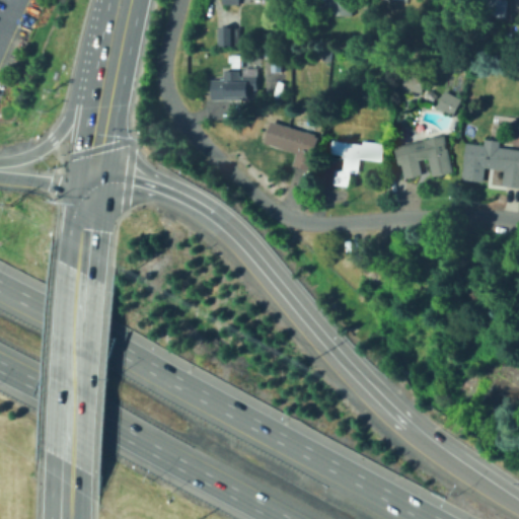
[(353,0),(354,15),(327,15),(328,4),(325,4),(325,0),(353,0)]
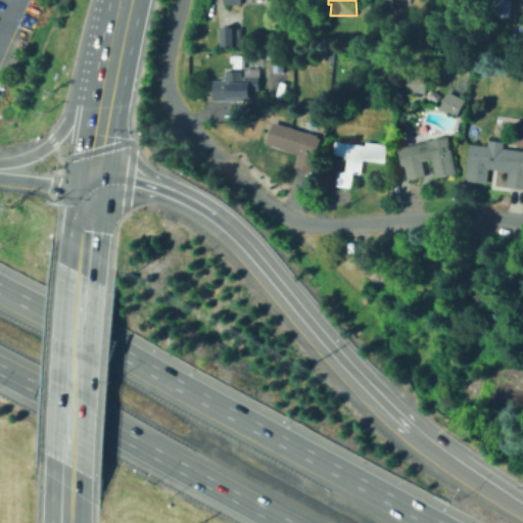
[(491,0),(505,0),(511,1),(508,19),(489,16),(491,0)]
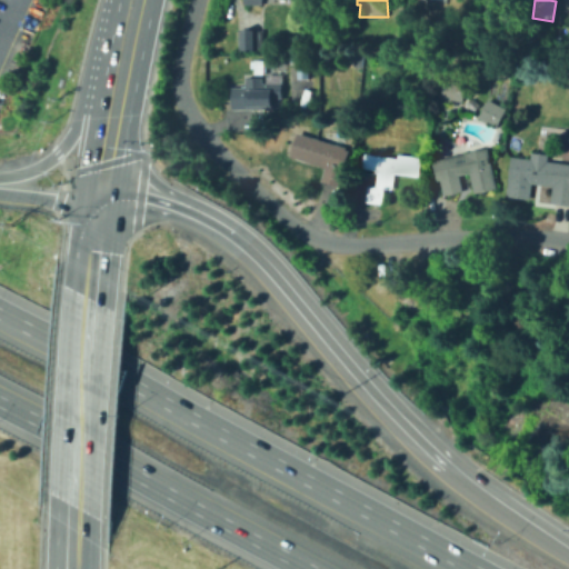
[(241,49),(240,30),(263,29),(265,49),(241,49)]
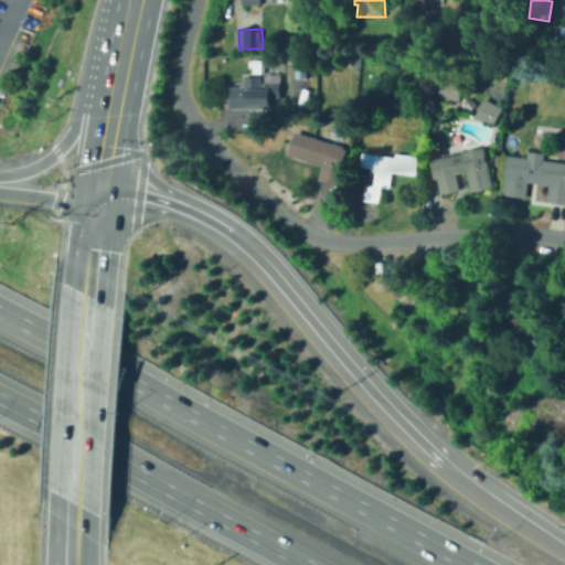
[(456,72),(456,81),(459,81),(458,100),(437,99),(438,78),(444,78),(445,71),(456,72)]
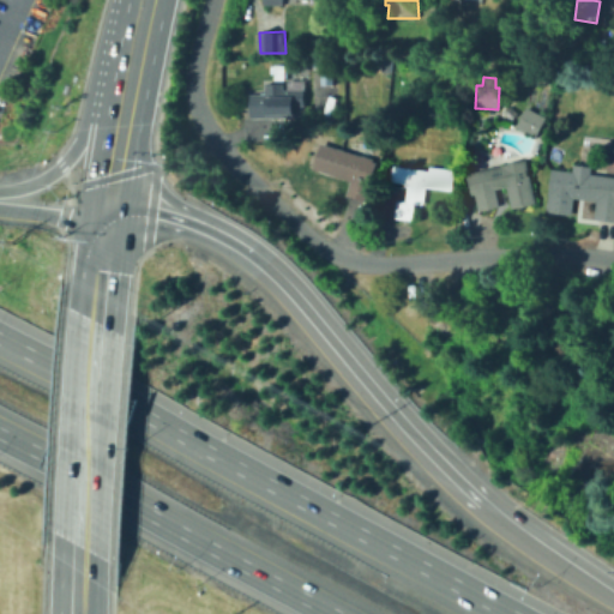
[(252,119),(251,95),(266,94),(266,84),(286,83),(286,90),(306,89),(307,106),(296,106),(298,116),(252,119)]
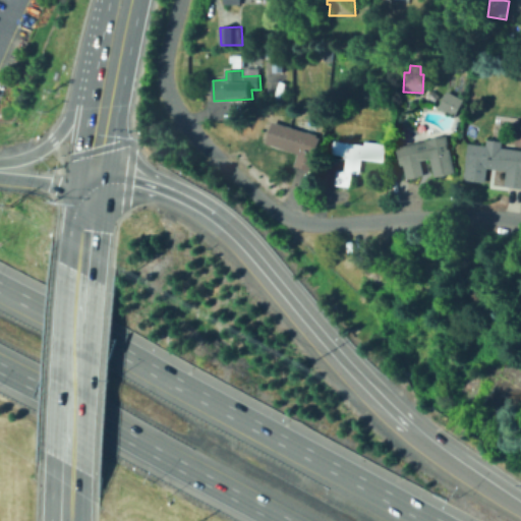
[(438,95),(432,100),(425,94),(430,88),(438,95)]
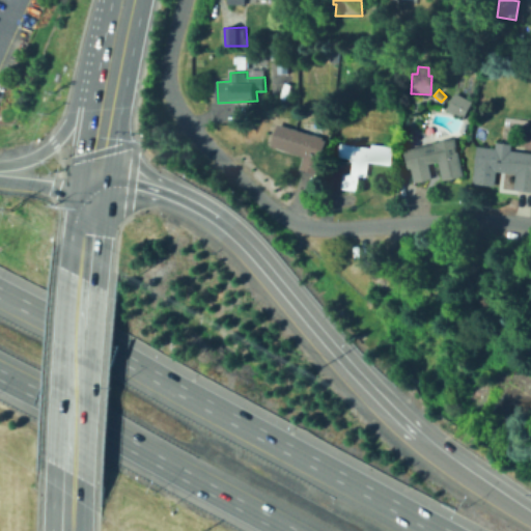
[(471,100),(462,116),(445,107),(454,90),(471,100)]
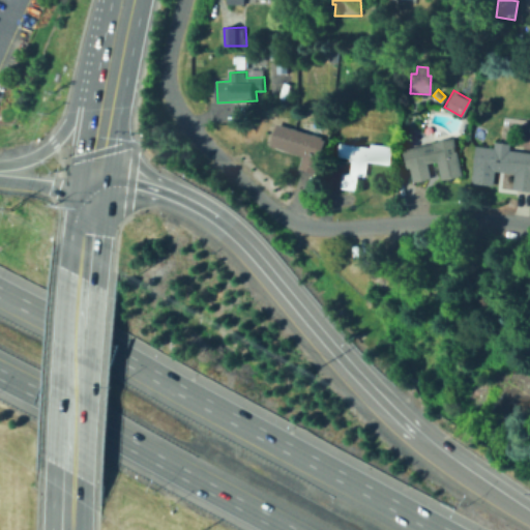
[(316,173),(300,167),(304,156),(270,145),(278,123),(327,141),(316,173)]
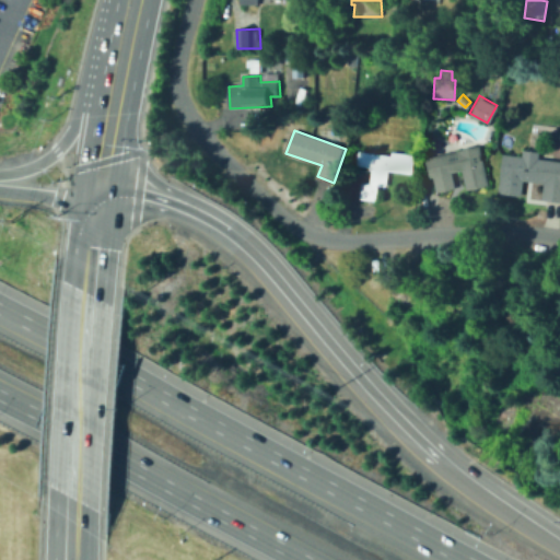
[(478,143),(487,183),(465,188),(461,168),(450,171),(453,186),(434,190),(431,175),(428,175),(423,156),(478,143)]
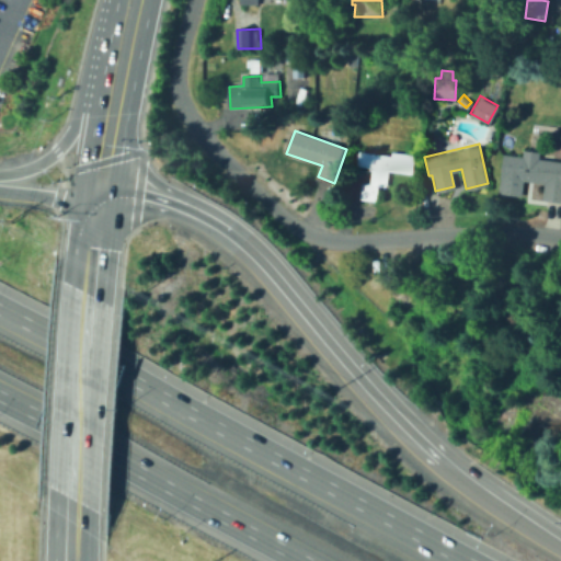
[(542,151),(541,158),(560,160),(560,202),(544,199),(546,183),(525,180),(523,196),(500,193),(502,178),(505,153),(525,157),(526,149),(542,151)]
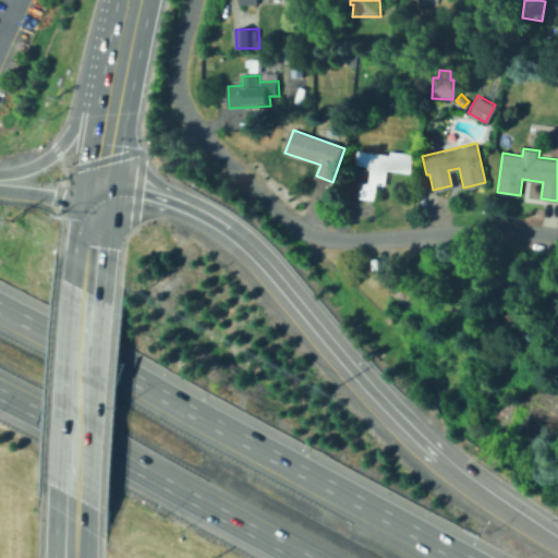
[(353,149),(391,155),(391,150),(414,154),(411,173),(387,170),(385,185),(377,184),(376,201),(359,198),(361,182),(370,183),(372,169),(351,166),(353,149)]
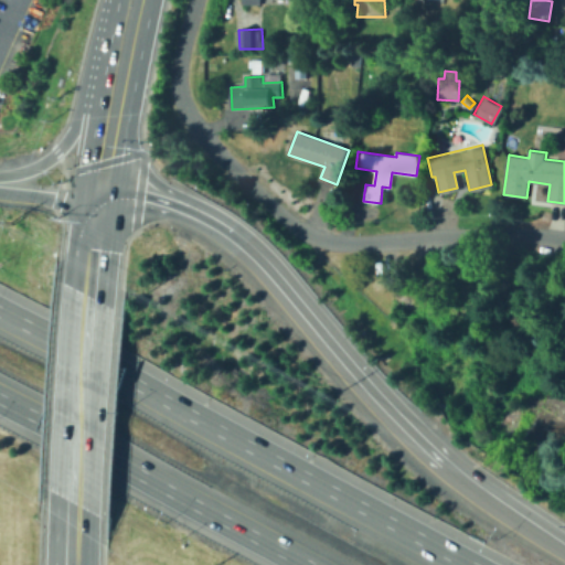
[(429,319),(428,328),(413,326),(414,317),(429,319)]
